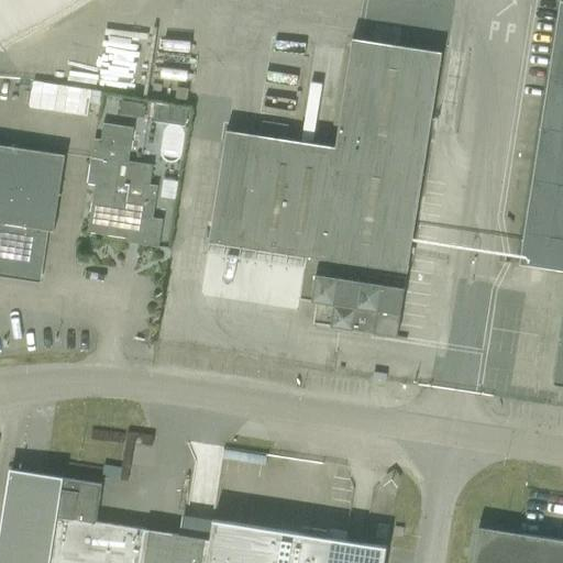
[(0,0),(0,48),(1,50),(88,0),(0,0)]
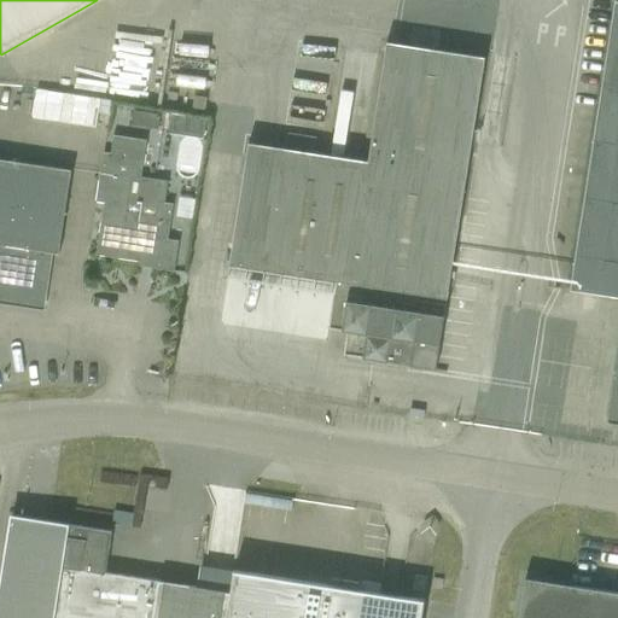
[(617,3),(616,3),(571,291),(617,297),(617,360),(608,419),(617,420),(617,3)]
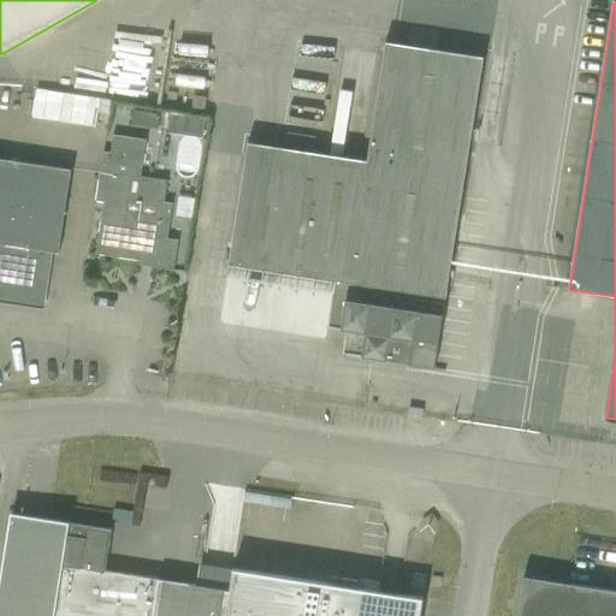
[(248,144),(230,265),(335,280),(327,329),(347,331),(343,354),(362,356),(361,359),(386,362),(388,361),(409,363),(409,366),(434,369),(445,303),(421,300),(422,294),(445,297),(484,59),(434,51),(386,43),(367,163),(248,144)]
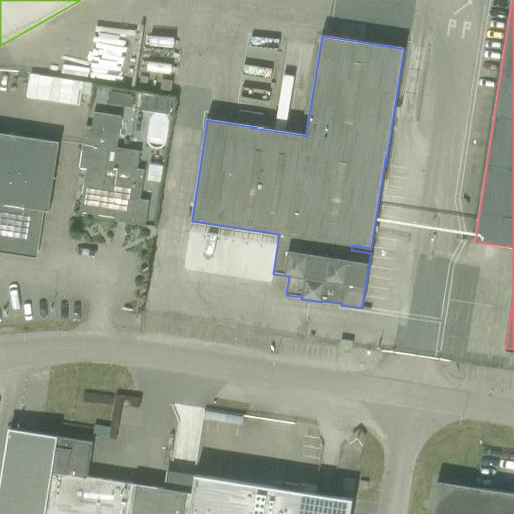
[(27,73),(24,99),(82,104),(84,78),(27,73)]
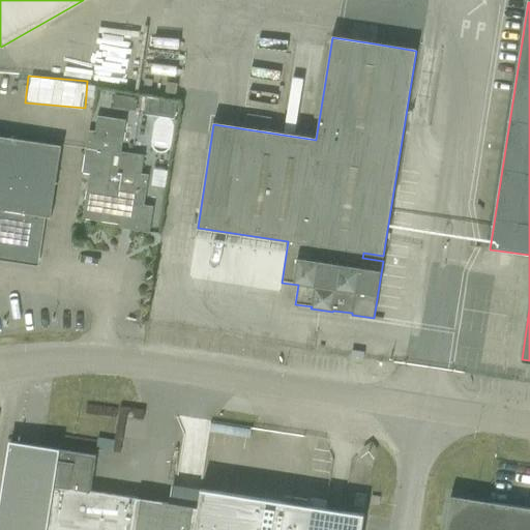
[(167,83),(166,93),(176,94),(177,84),(167,83)]
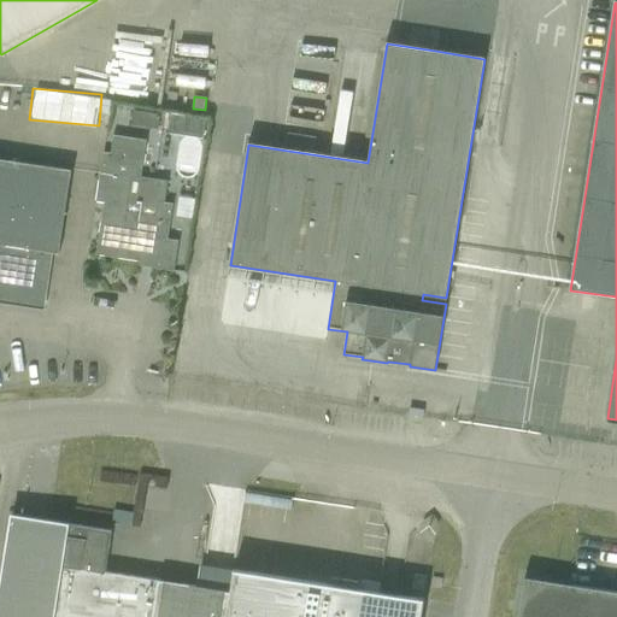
[(152,113),(148,113),(146,128),(151,128),(158,129),(160,115),(152,113)]
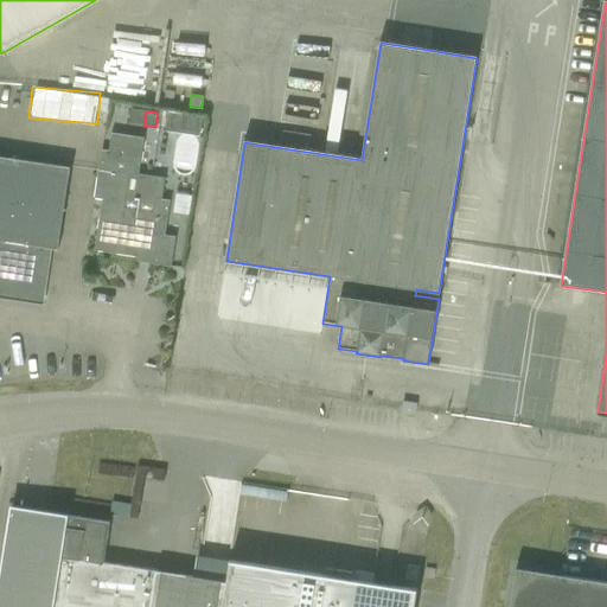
[(190,116),(187,135),(199,138),(202,117),(190,116)]
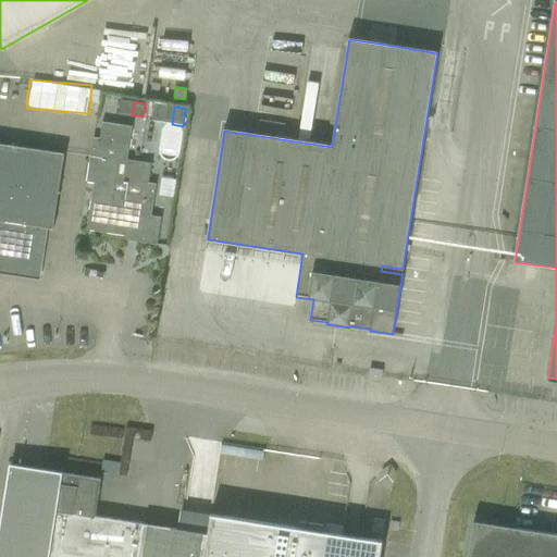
[(259,121),(257,133),(282,137),(284,125),(259,121)]
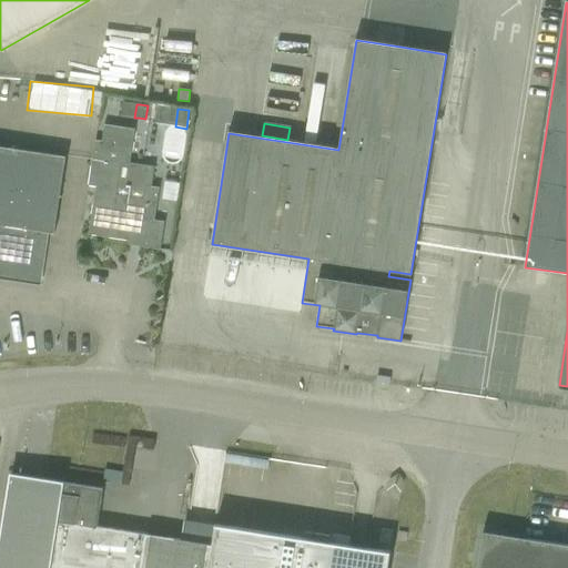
[(95,141),(89,185),(101,188),(100,196),(114,199),(120,163),(154,168),(130,163),(134,130),(104,125),(102,142),(95,141)]
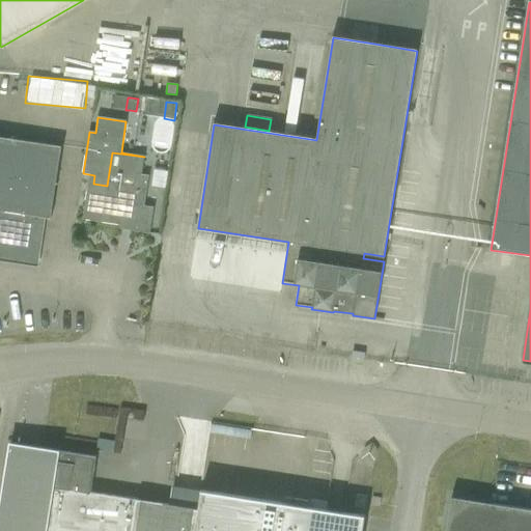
[(0,256),(34,261),(42,217),(51,219),(61,147),(0,137),(0,256)]
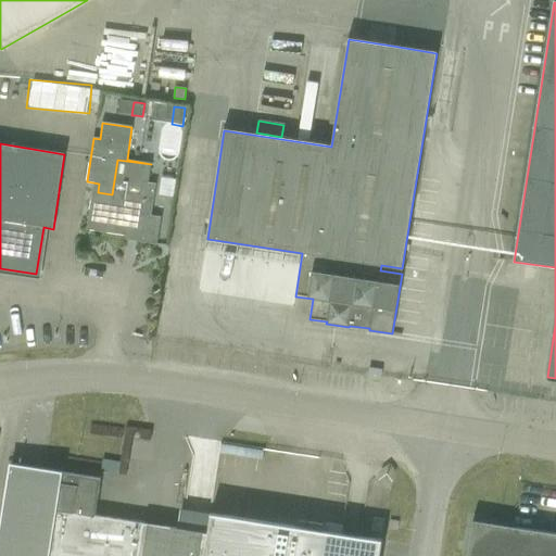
[(90,207),(87,229),(137,237),(136,241),(156,245),(161,217),(151,216),(156,185),(148,184),(151,164),(117,160),(112,194),(98,192),(98,193),(92,192),(90,207)]
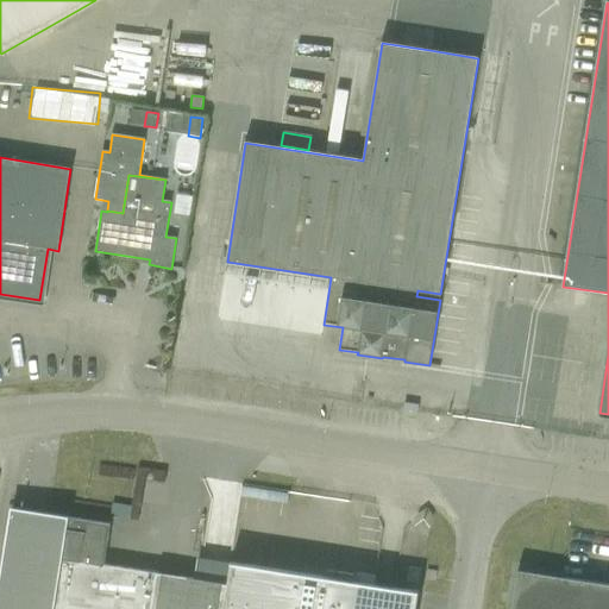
[(556,289),(553,302),(582,307),(584,294),(556,289)]
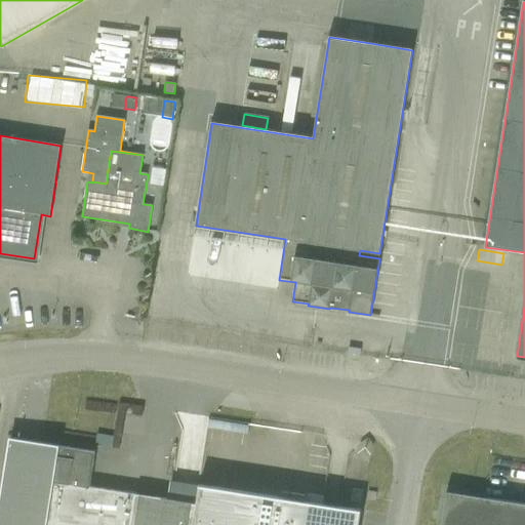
[(358,524),(361,511),(199,485),(196,503),(90,487),(95,452),(59,446),(58,446),(57,452),(18,446),(19,439),(21,430),(19,430),(18,439),(4,524),(358,524)]
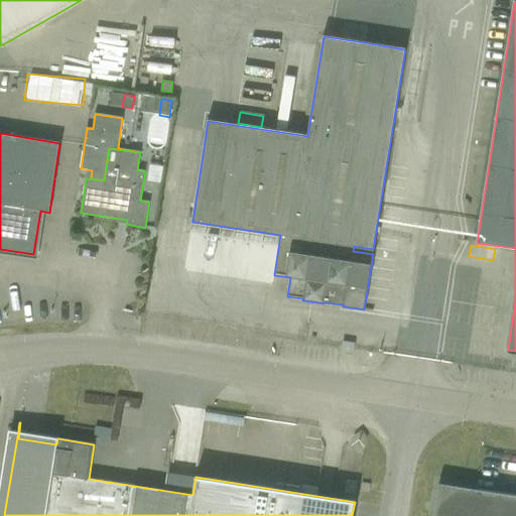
[(433,515),(515,515),(515,495),(438,484),(433,515)]
